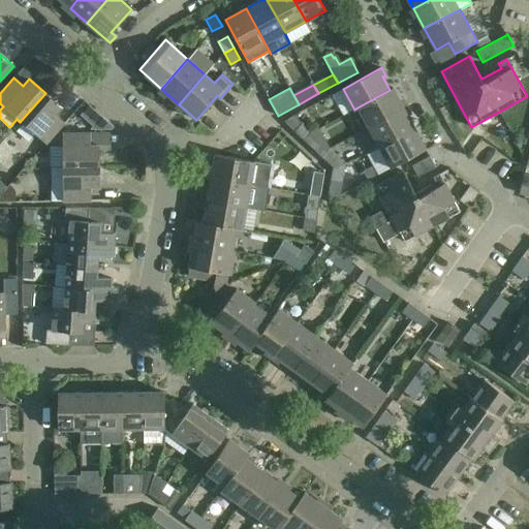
[(393,89),(390,90),(358,107),(369,128),(404,109),(393,89)]
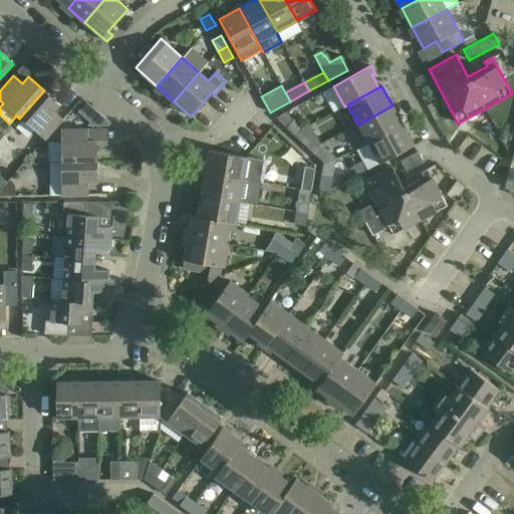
[(59,104),(44,90),(19,118),(43,140),(62,118),(53,111),(59,104)]
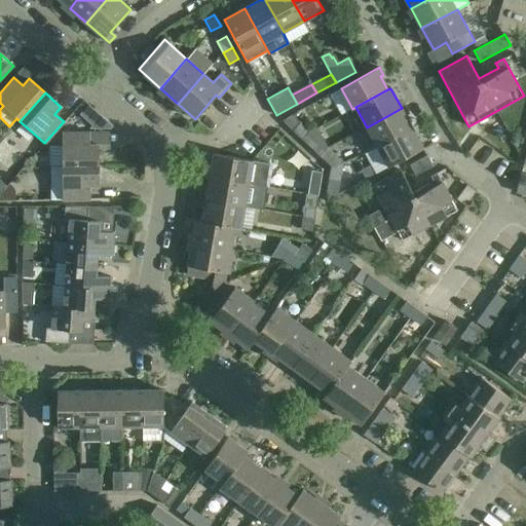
[(402,108),(367,127),(361,132),(371,150),(377,146),(412,127),(402,108)]
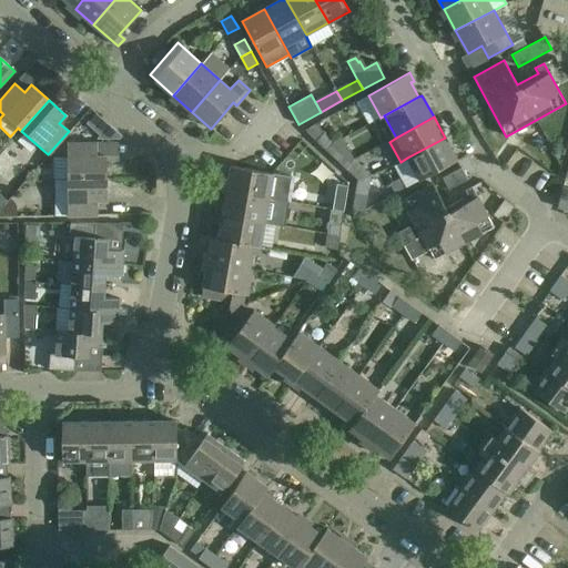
[(326,150),(334,141),(325,132),(316,141),(326,150)]
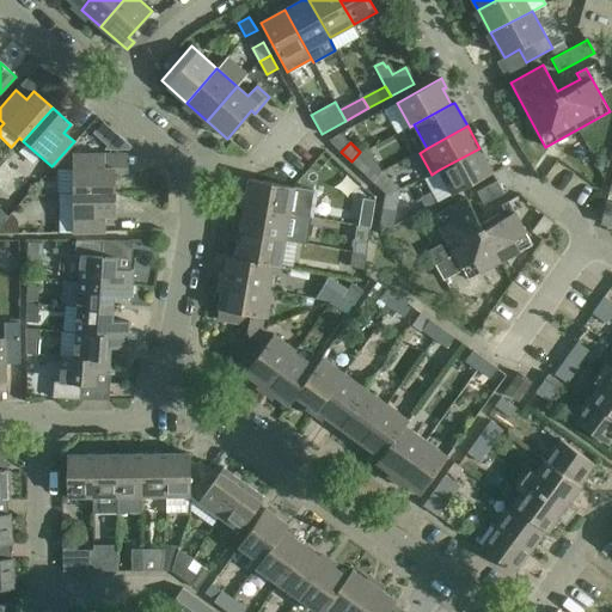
[(360,152),(352,161),(369,178),(383,171),(368,147),(360,152)]
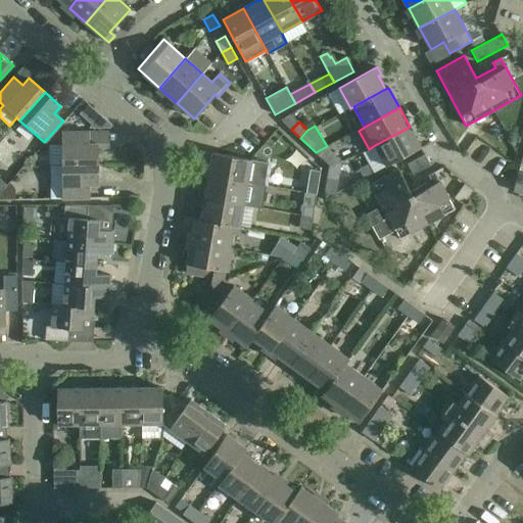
[(421,147),(410,127),(375,145),(386,165),(421,147)]
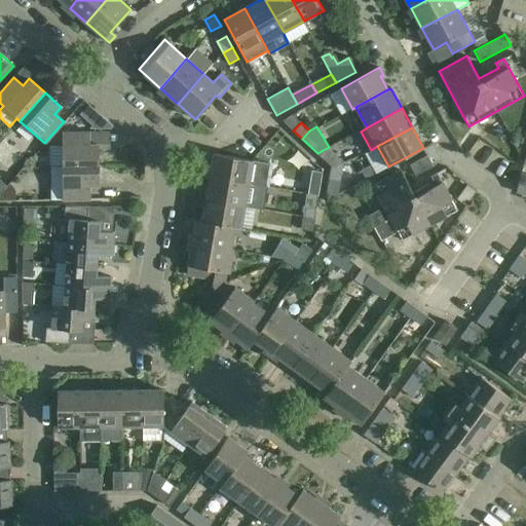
[(63,168),(99,166),(99,144),(89,144),(89,132),(63,133),(63,168)]
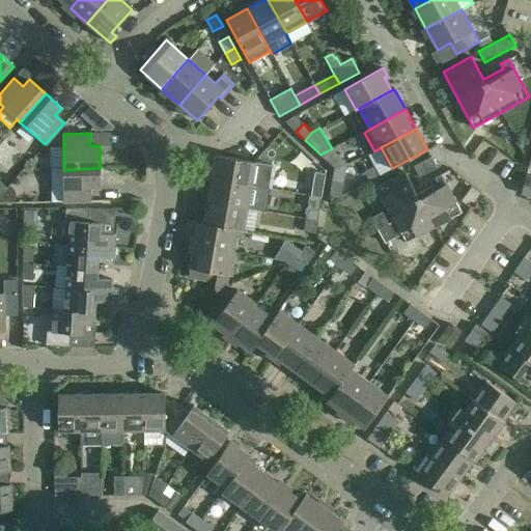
[(296,146),(286,152),(298,167),(306,161),(296,146)]
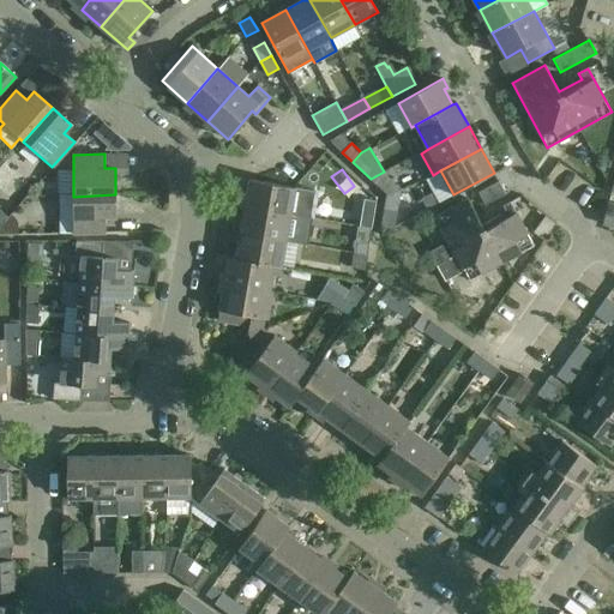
[(387,194),(401,188),(384,172),(371,179),(387,193),(387,194)]
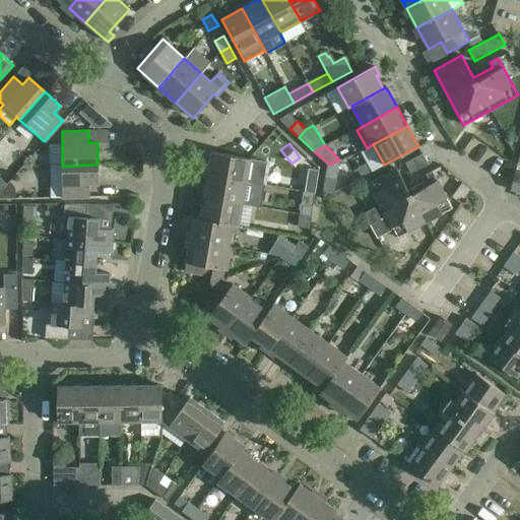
[(207,176),(246,182),(250,158),(211,151),(207,176)]
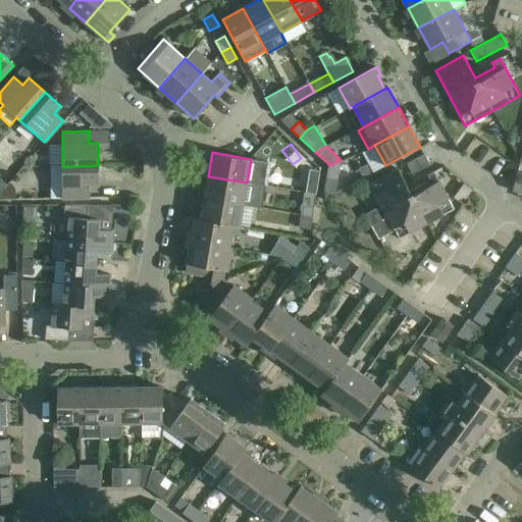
[(424,154),(407,163),(412,174),(430,164),(424,154)]
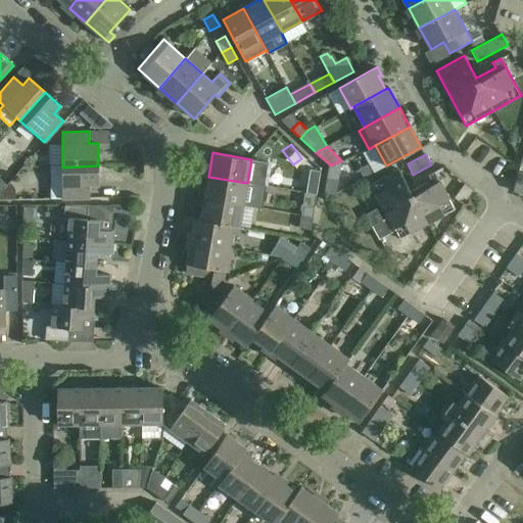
[(341,160),(330,165),(324,199),(336,193),(341,160)]
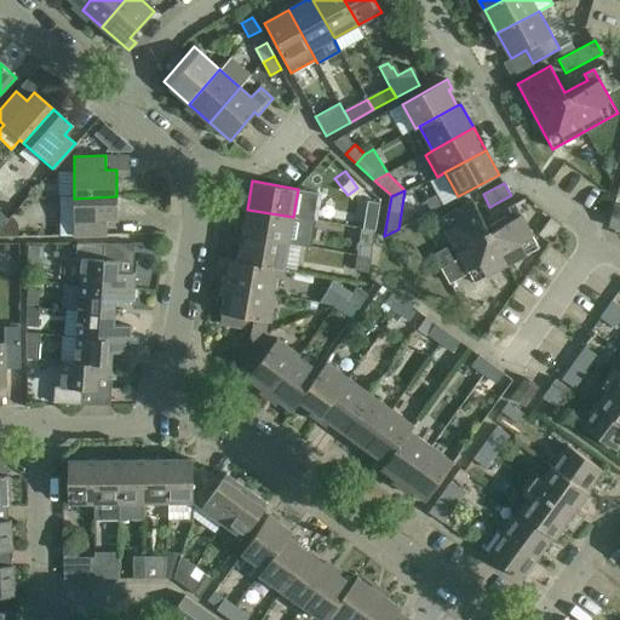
[(118,220),(116,196),(74,199),(74,235),(107,235),(107,220),(118,220)]
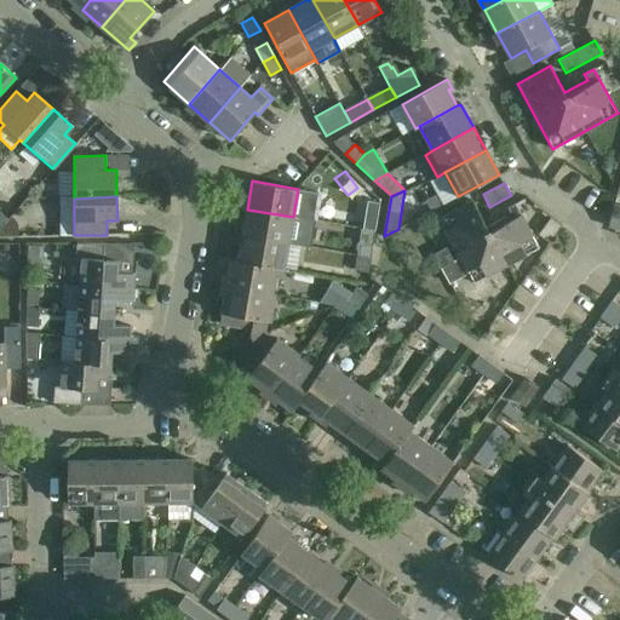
[(515,204),(506,208),(510,214),(486,228),(471,202),(440,219),(474,283),(539,248),(515,204)]
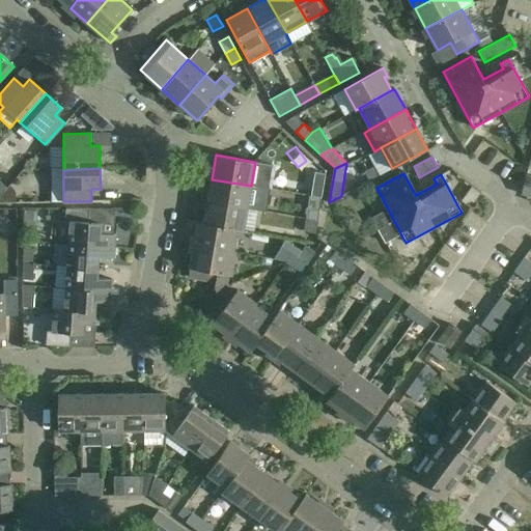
[(521,194),(530,196),(530,176),(526,175),(521,194)]
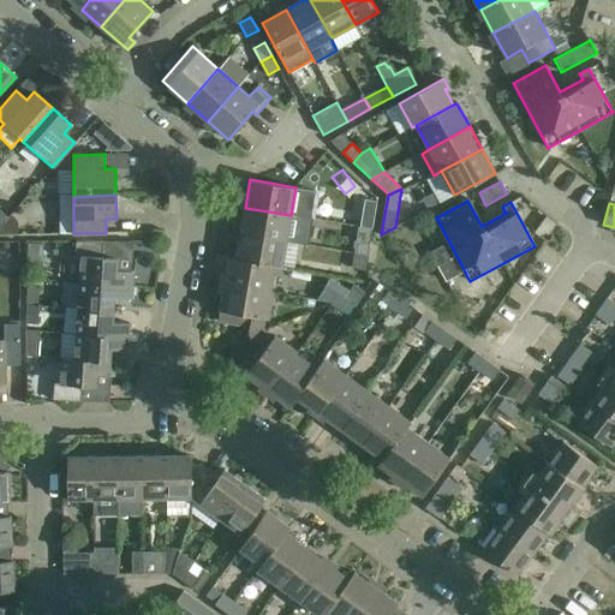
[(291,215),(245,208),(240,233),(286,242),(291,215)]
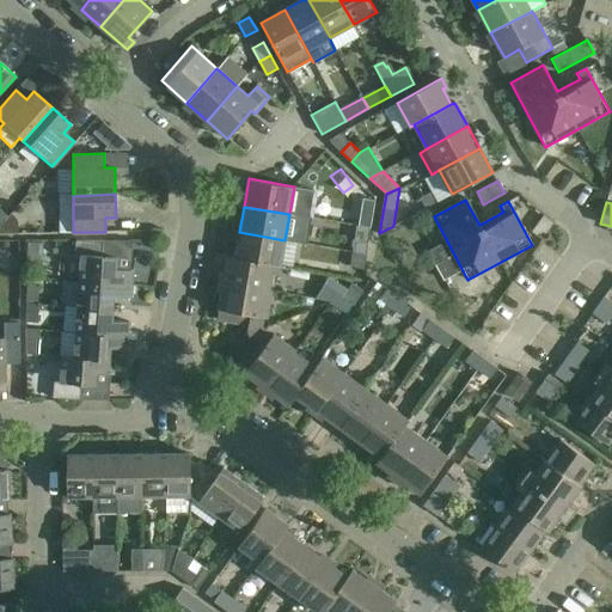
[(359,227),(369,230),(372,212),(361,210),(359,227)]
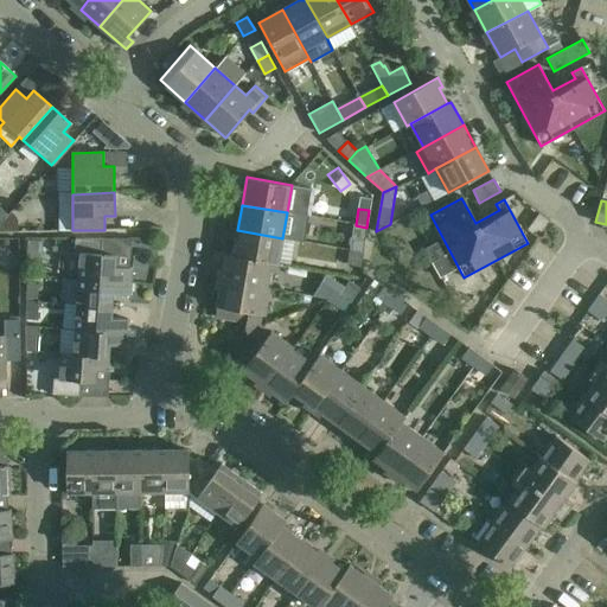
[(366,228),(356,225),(353,238),(364,240),(366,228)]
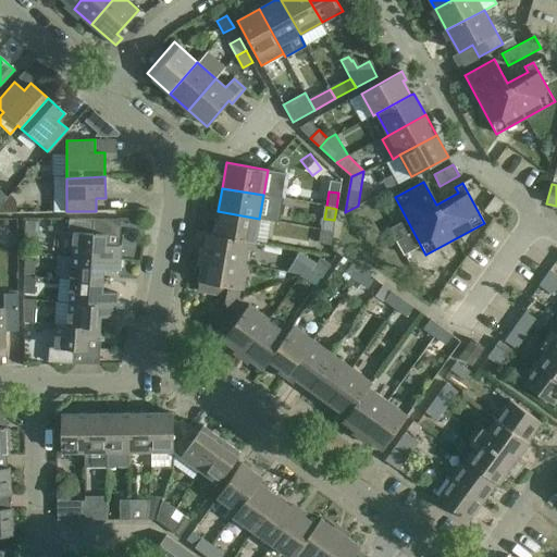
[(259,219),(218,211),(213,235),(248,242),(255,243),(259,219)]
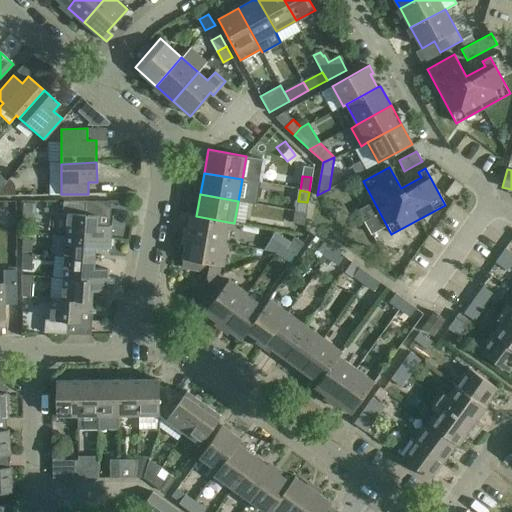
[(67,214),(66,235),(110,239),(111,226),(97,225),(98,214),(85,213),(86,201),(63,202),(62,214),(67,214)]
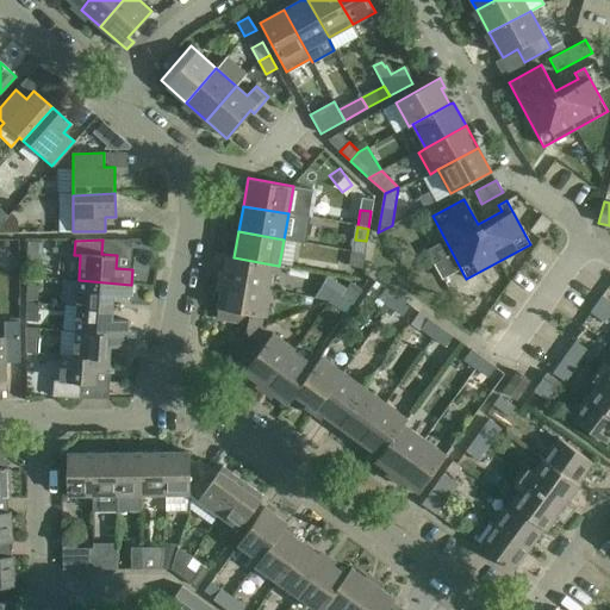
[(447,259),(439,243),(427,249),(434,265),(447,259)]
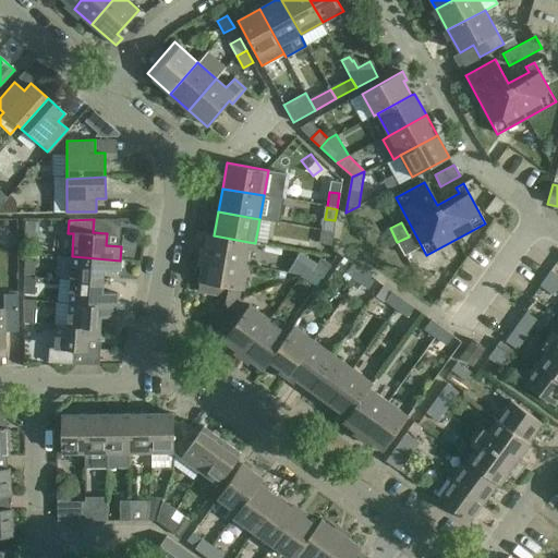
[(320,242),(332,244),(334,231),(323,229),(320,242)]
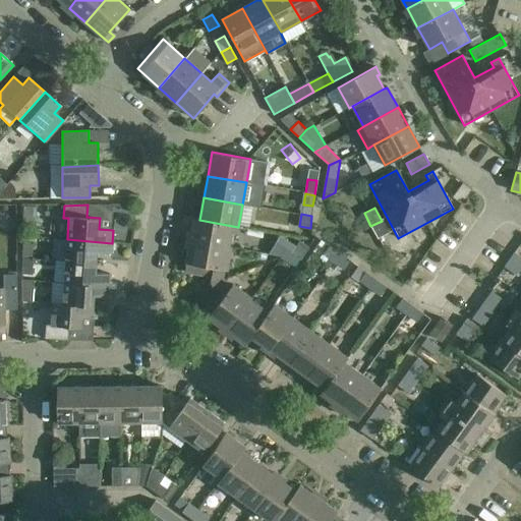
[(228,246),(232,226),(199,220),(194,219),(190,240),(193,241),(229,247),(229,246),(228,246)]
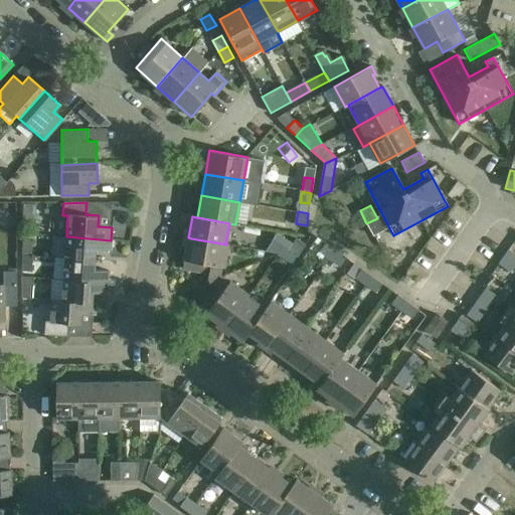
[(111,240),(66,236),(64,260),(95,262),(96,249),(110,250),(111,240)]
